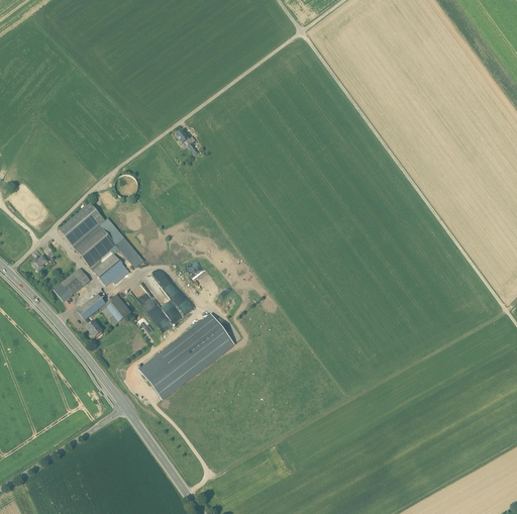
[(188,137),(182,129),(176,133),(182,142),(188,137)]
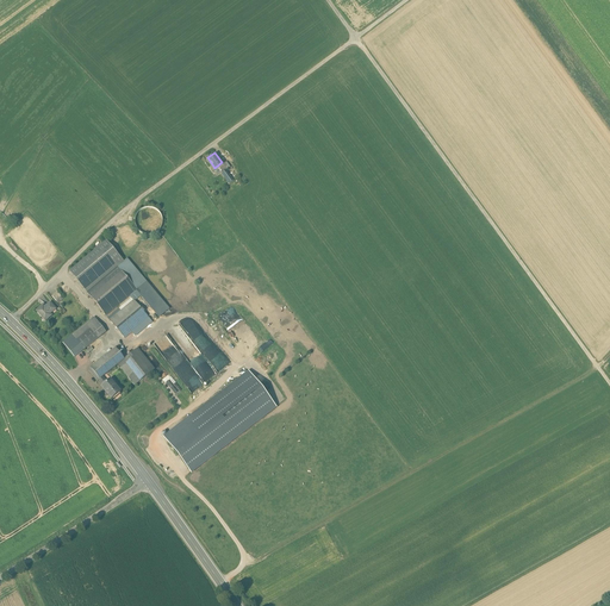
[(234,177),(226,167),(222,170),(229,181),(234,177)]
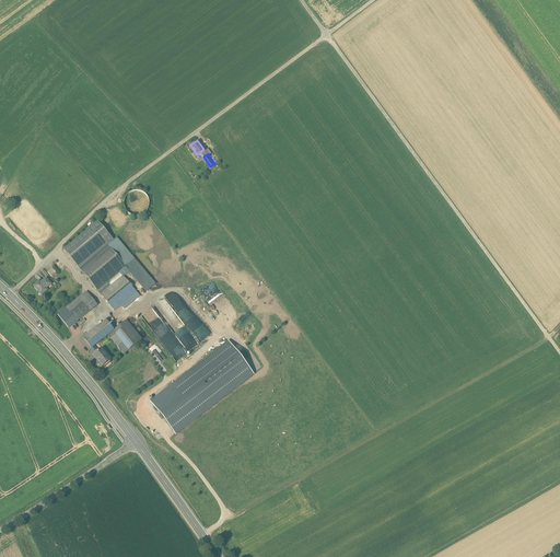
[(137,211),(146,211),(146,194),(138,194),(138,196),(141,196),(141,200),(137,200),(137,204),(137,211)]
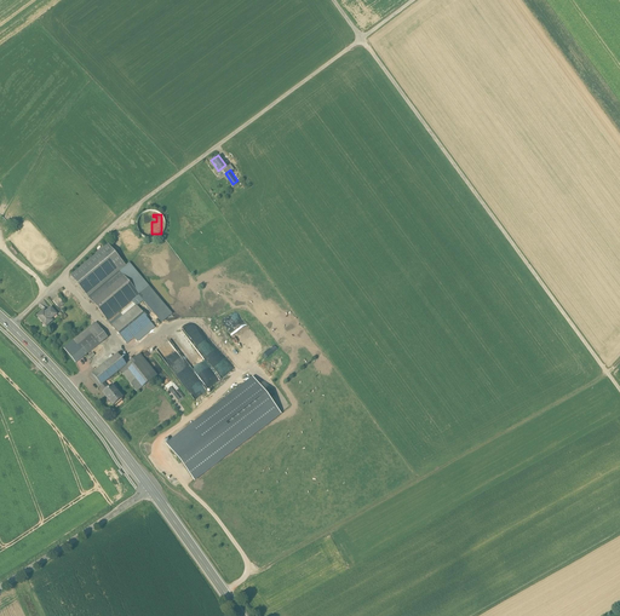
[(108,242),(70,274),(86,293),(108,318),(138,293),(161,320),(172,311),(128,260),(126,264),(108,242)]
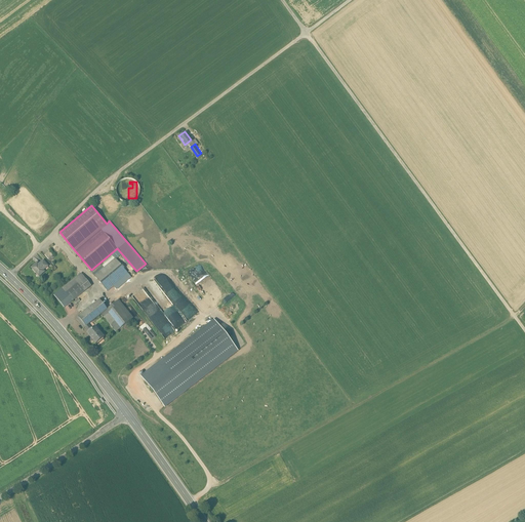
[(46,251),(50,256),(54,253),(50,247),(46,251)]
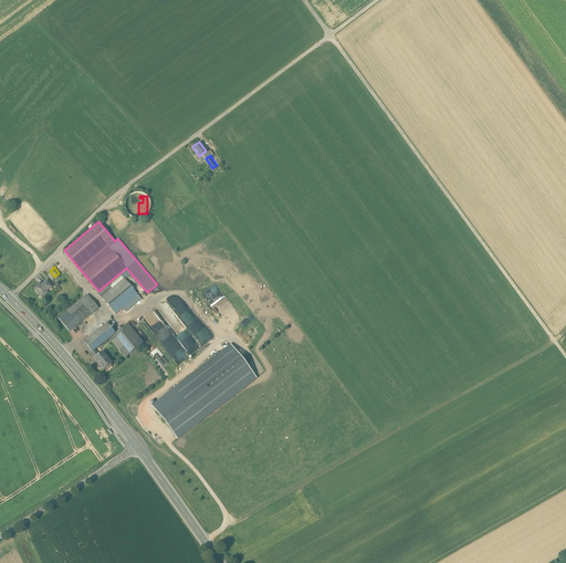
[(124,277),(102,295),(115,312),(138,293),(124,277)]
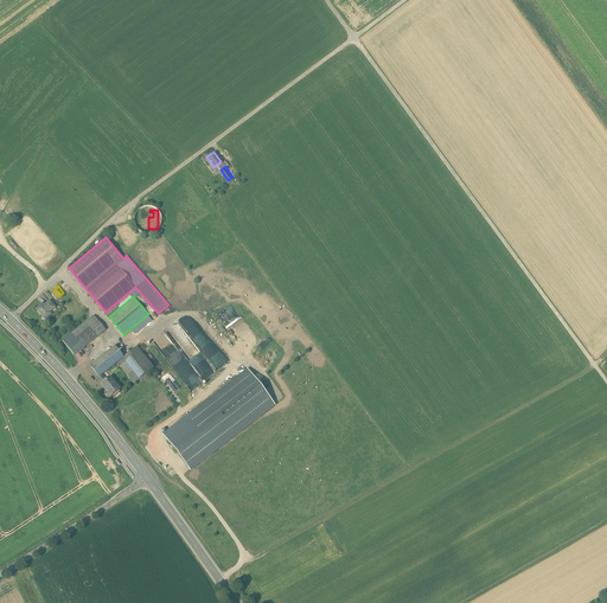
[(38,307),(45,315),(57,306),(49,297),(38,307)]
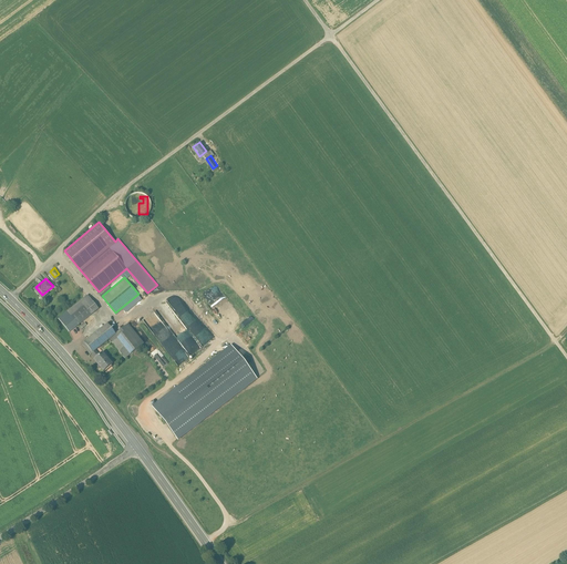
[(88,293),(58,317),(69,330),(99,307),(88,293)]
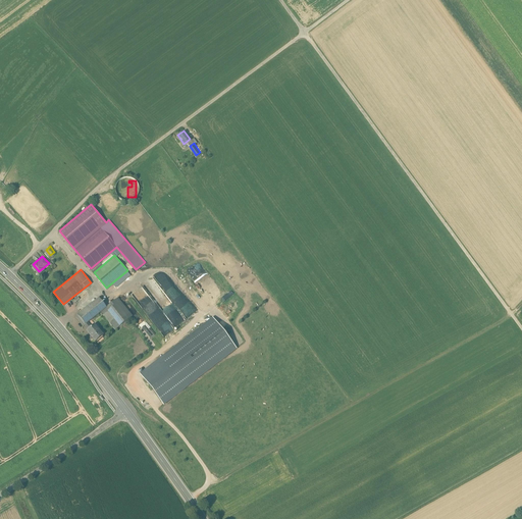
[(137,297),(143,292),(138,287),(133,292),(137,297)]
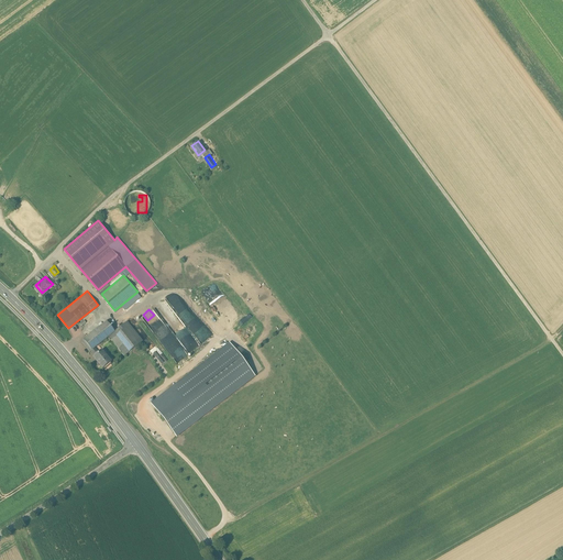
[(108,335),(114,329),(106,319),(84,337),(91,348),(108,335)]
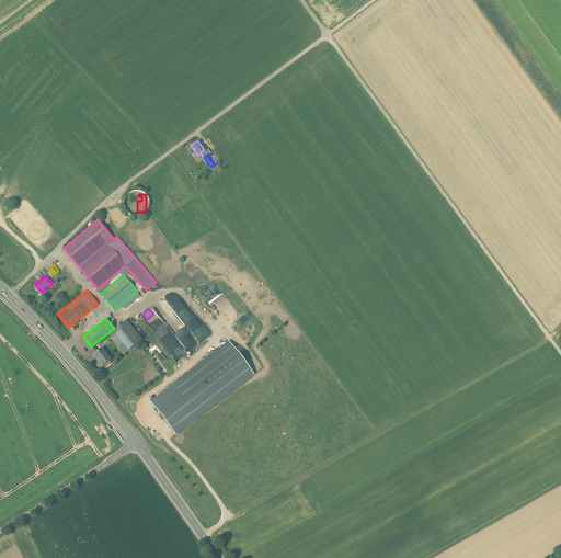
[(142,337),(127,318),(114,328),(107,333),(123,352),(142,337)]
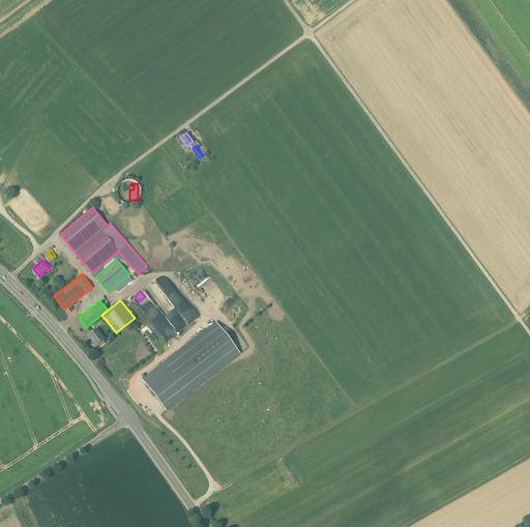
[(215,321),(142,378),(167,410),(240,353),(215,321)]
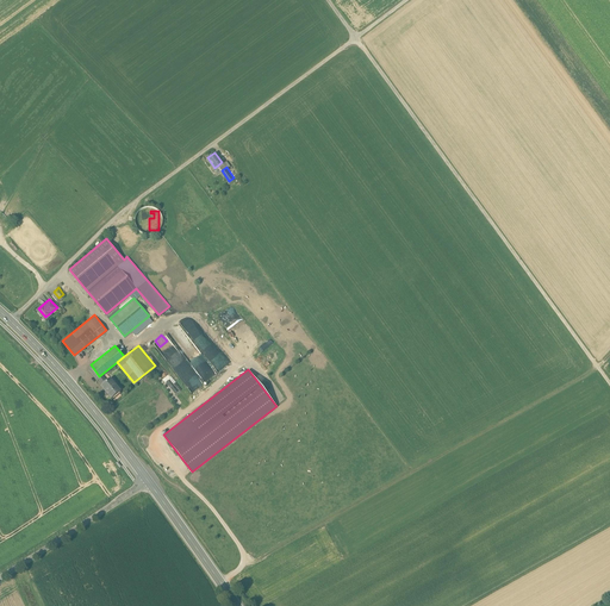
[(114,383),(110,378),(101,385),(105,389),(107,393),(109,392),(111,397),(119,389),(114,383)]
